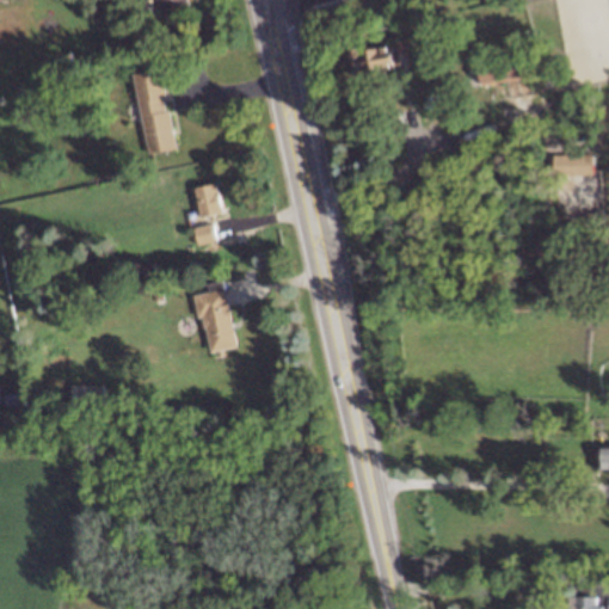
[(160,0),(164,18),(189,14),(186,0),(160,0)]
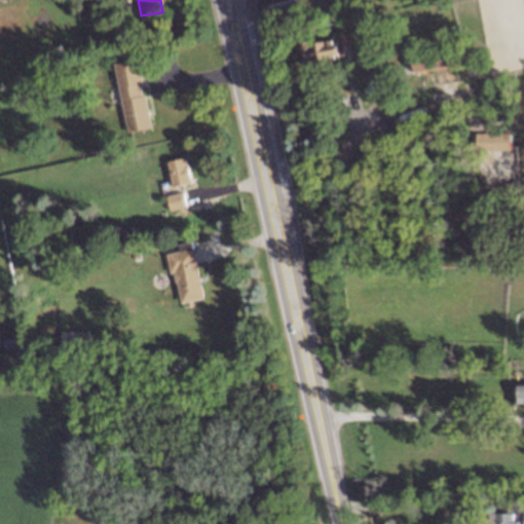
[(317,44),(315,38),(301,42),(306,60),(312,58),(314,67),(348,57),(343,37),(317,44)]
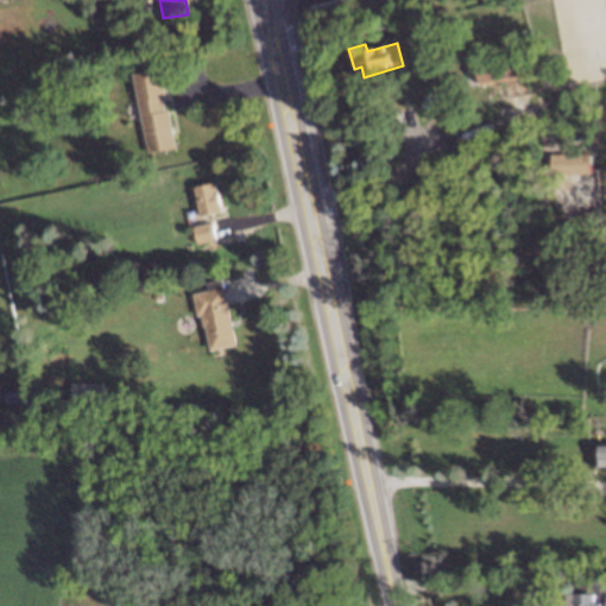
[(478,86),(504,82),(500,64),(475,69),(478,86)]
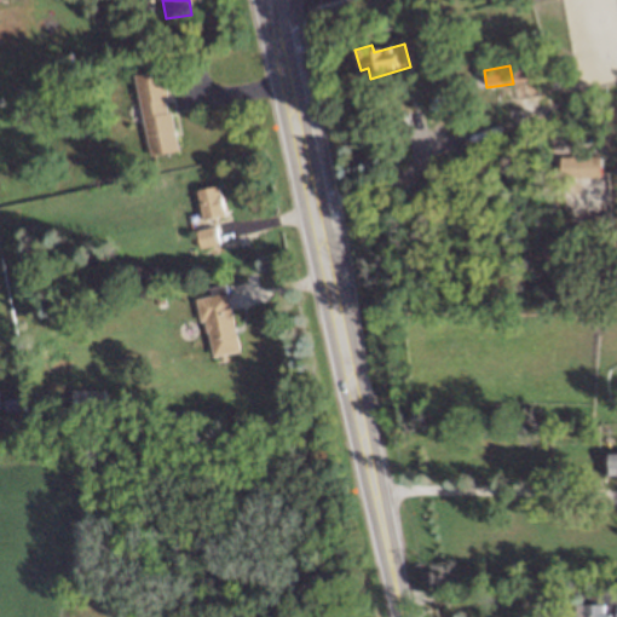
[(149,157),(177,153),(162,71),(134,76),(149,157)]
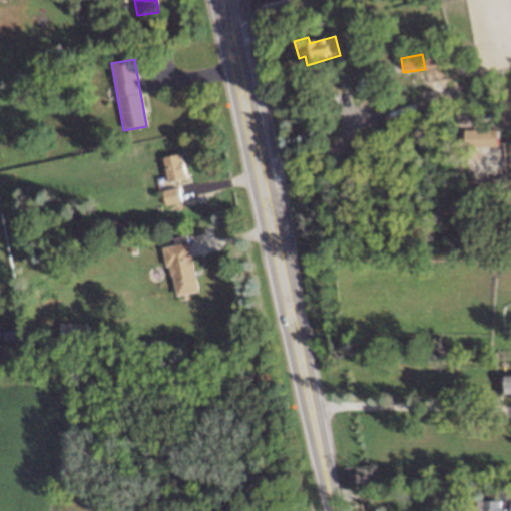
[(167,183),(186,179),(181,154),(162,158),(167,183)]
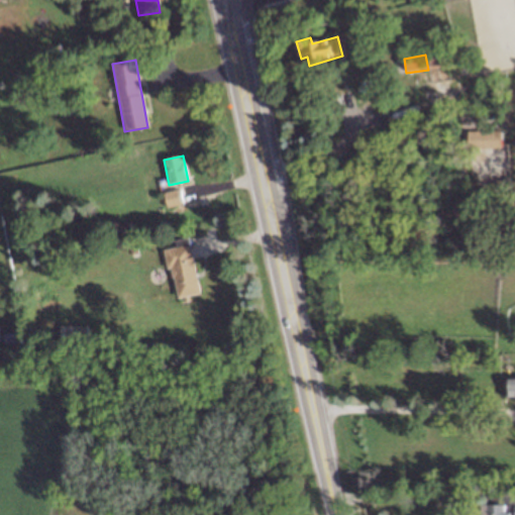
[(167,208),(183,204),(179,190),(164,193),(167,208)]
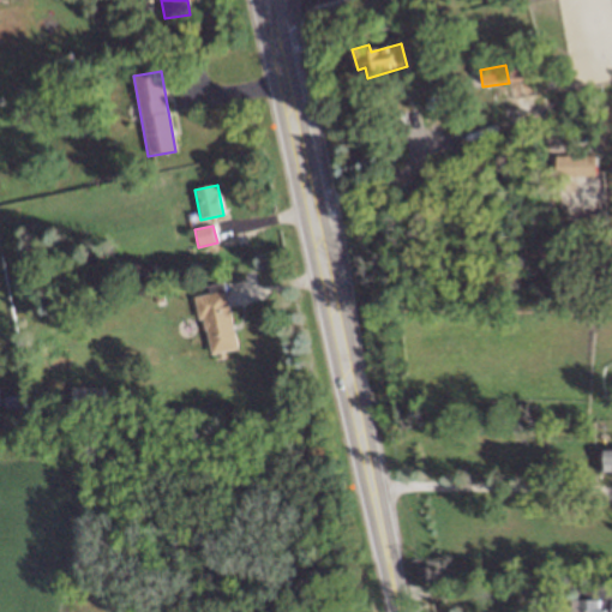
[(208,355),(237,349),(223,283),(207,287),(209,294),(196,297),(208,355)]
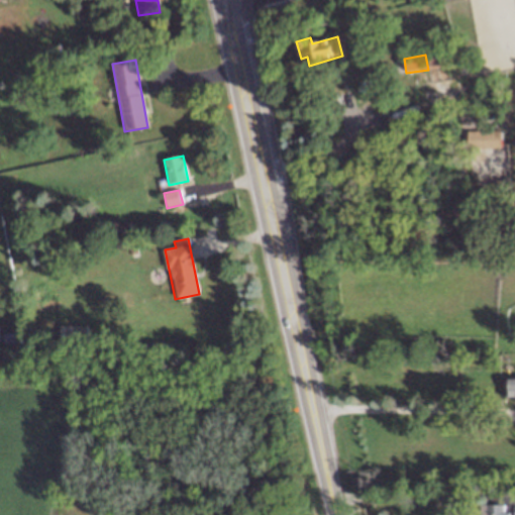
[(501,398),(514,398),(513,403),(514,403),(514,379),(502,379),(501,398)]
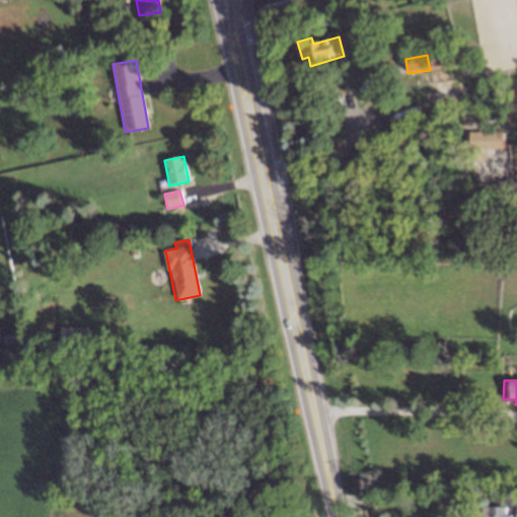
[(507,516),(508,507),(488,507),(487,516),(507,516)]
